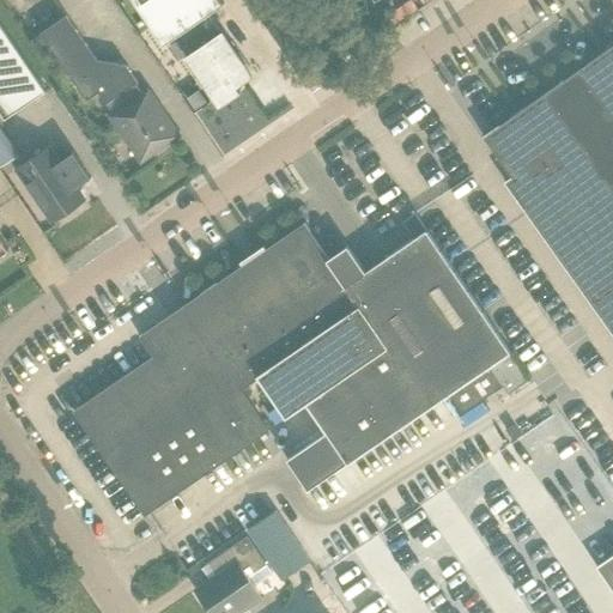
[(220,0),(134,0),(167,46),(180,36),(181,36),(211,14),(225,5),(220,0)]
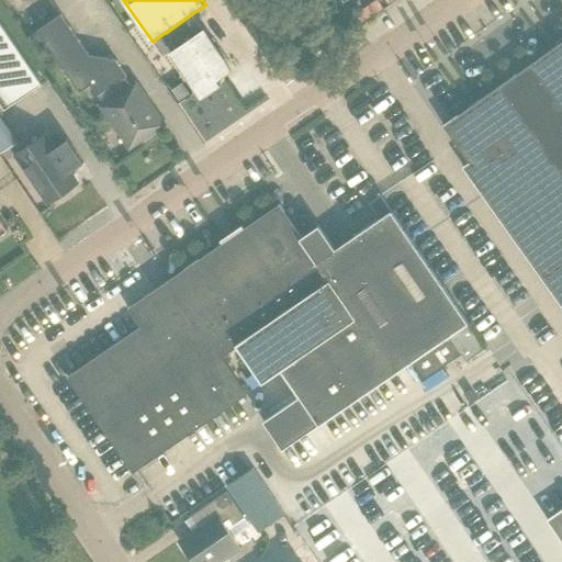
[(172,53),(203,99),(222,86),(218,81),(233,71),(205,31),(193,13),(166,33),(177,49),(172,53)]
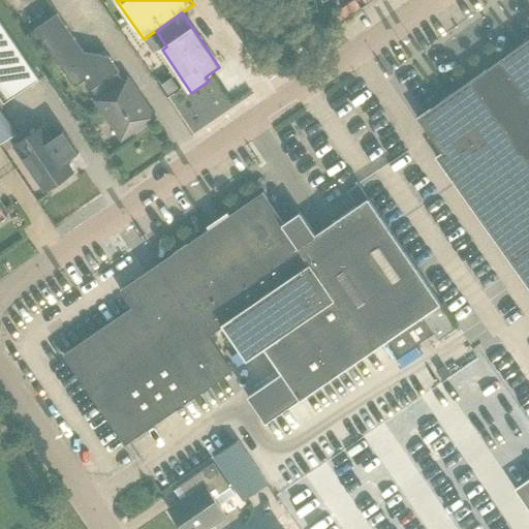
[(59,13),(36,29),(76,87),(87,81),(91,88),(119,69),(111,57),(85,52),(59,13)]
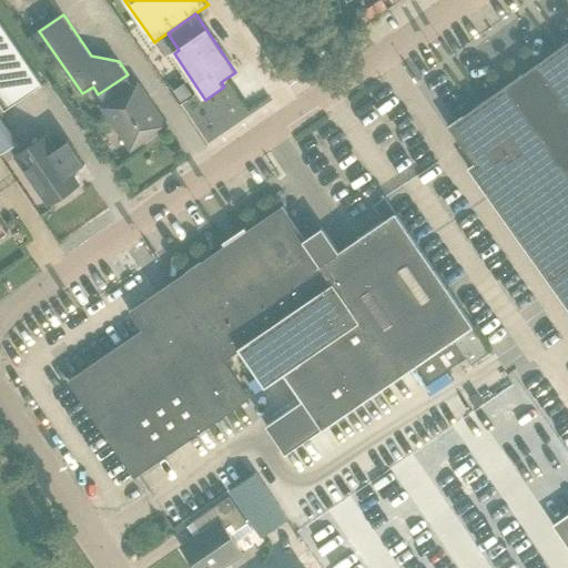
[(0,103),(4,111),(42,84),(0,22),(0,103)]
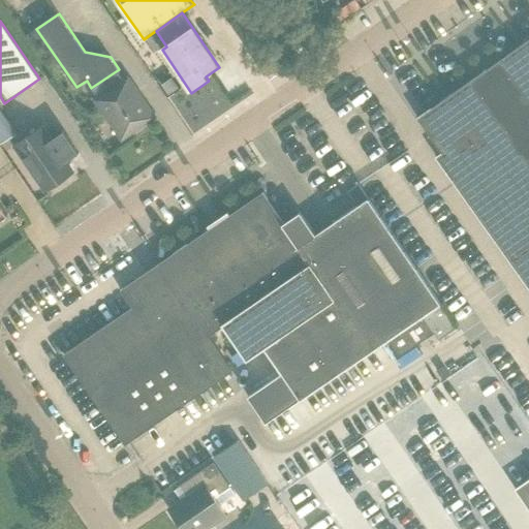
[(528,38),(434,106),(429,135),(528,276),(528,38)]
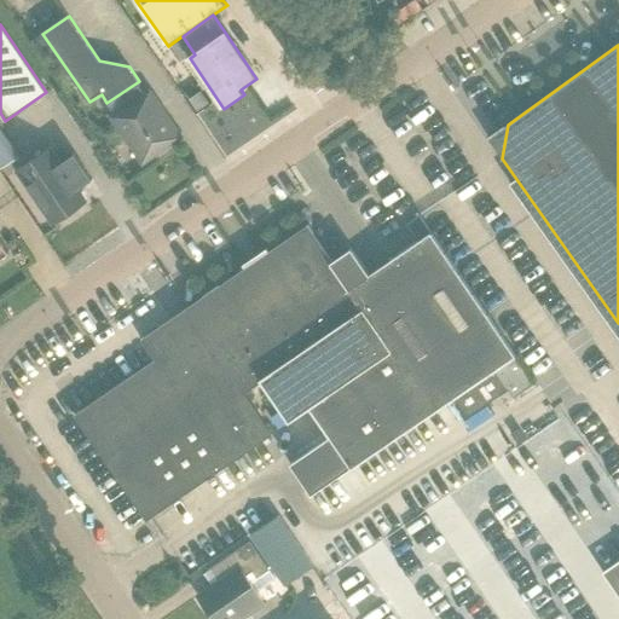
[(116,117),(114,119),(144,162),(155,155),(156,157),(172,146),(171,145),(181,138),(151,93),(146,97),(139,86),(142,85),(139,81),(106,103),(116,117)]
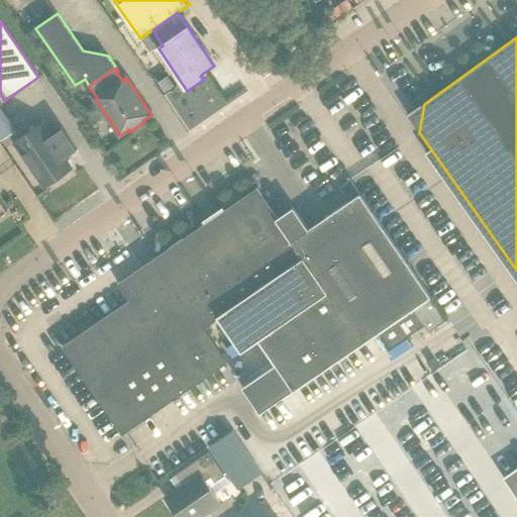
[(72,169),(65,158),(76,149),(63,130),(52,138),(41,124),(14,143),(44,187),(72,169)]
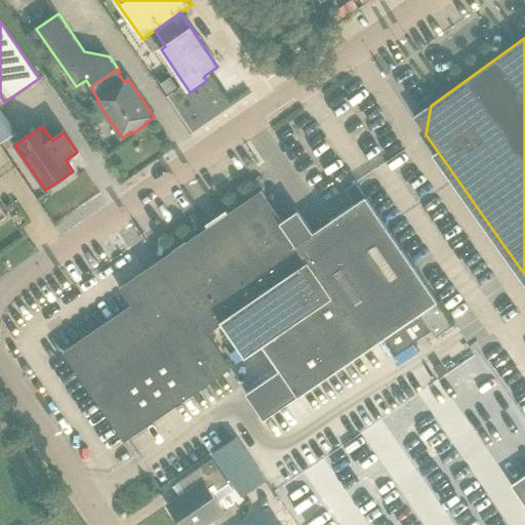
[(356,205),(366,198),(357,186),(348,192),(356,205)]
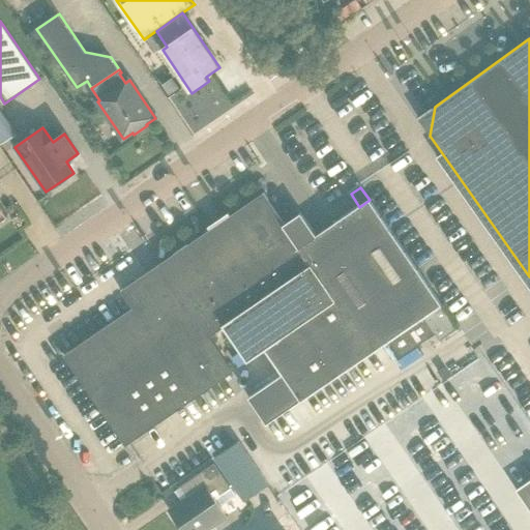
[(370,200),(359,207),(319,235),(301,209),(284,222),(265,195),(123,292),(135,308),(65,356),(126,444),(232,372),(208,337),(225,327),(248,361),(266,349),(283,374),(248,398),(269,425),(389,343),(401,359),(437,334),(442,342),(459,329),(443,306),(370,200)]
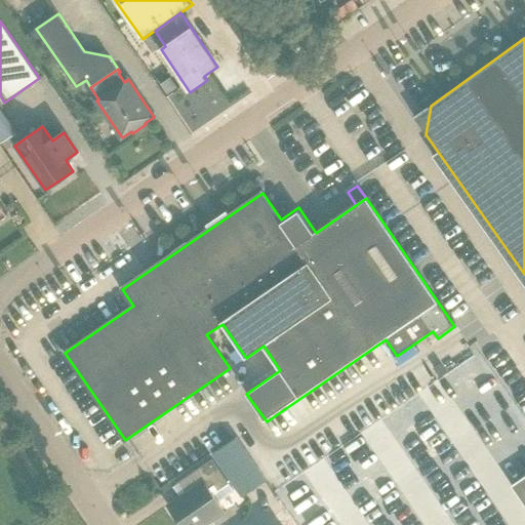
[(0,220),(8,215),(0,202),(0,220)]
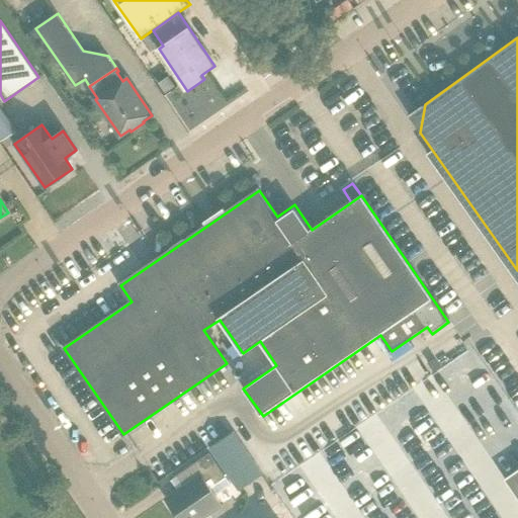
[(240,489),(262,472),(235,433),(211,449),(240,489)]
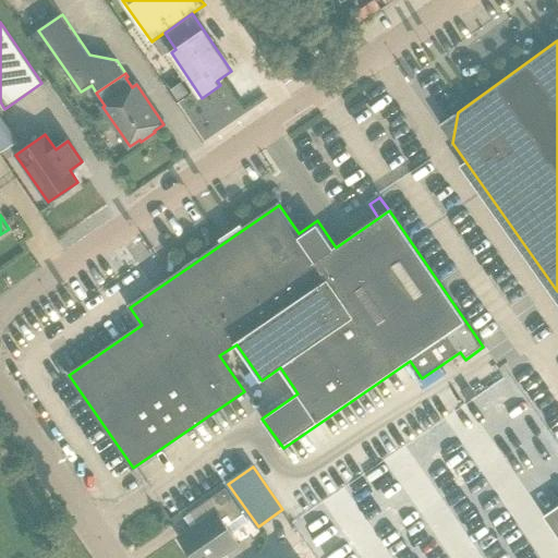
[(220,521),(239,508),(226,489),(192,512),(201,524),(181,537),(195,557),(218,557),(238,545),(220,521)]
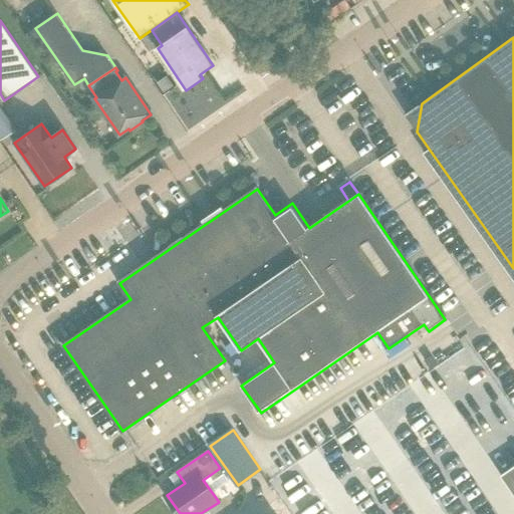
[(513,498),(513,464),(498,475),(513,498)]
